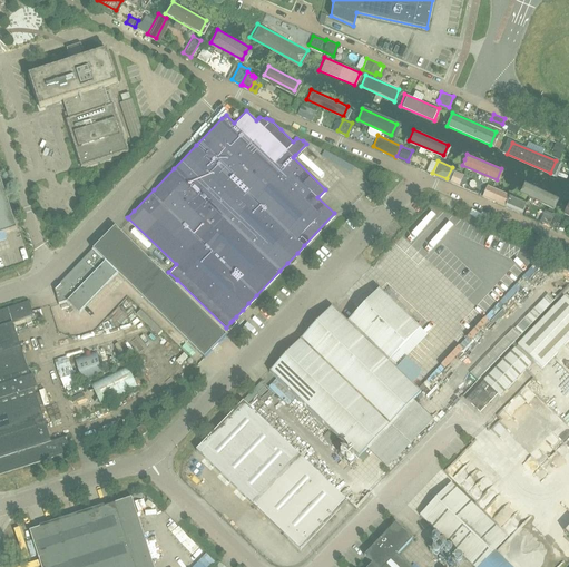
[(447,178),(458,184),(463,173),(453,168),(454,168),(452,167),(447,178)]
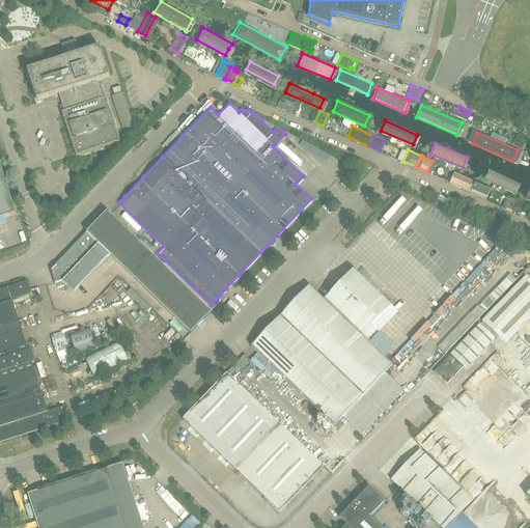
[(0,216),(15,211),(0,165),(0,216)]
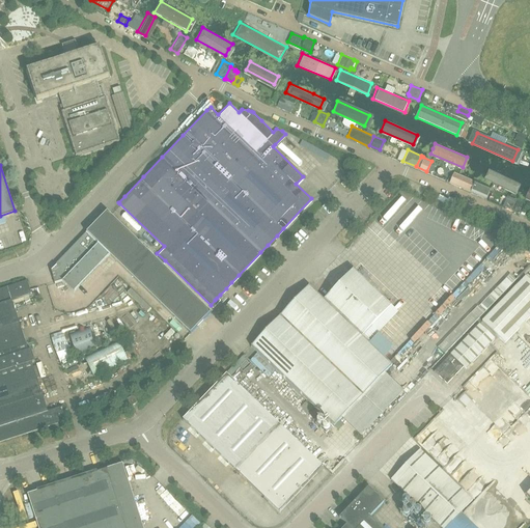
[(489,168),(483,179),(512,192),(518,181),(489,168)]
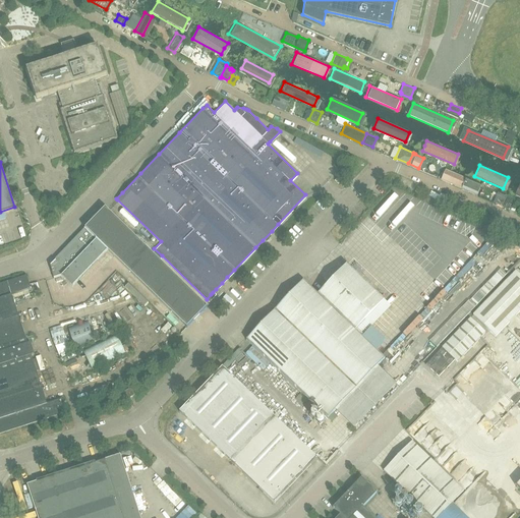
[(440,178),(458,185),(463,175),(445,167),(440,178)]
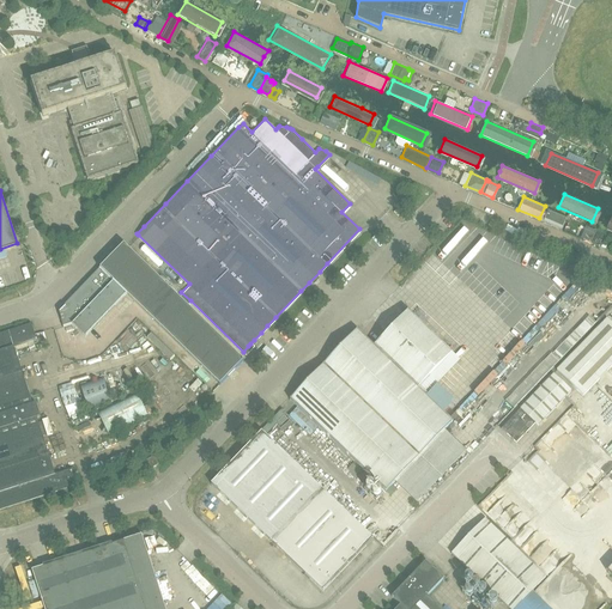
[(539,218),(561,227),(565,214),(545,206),(539,218)]
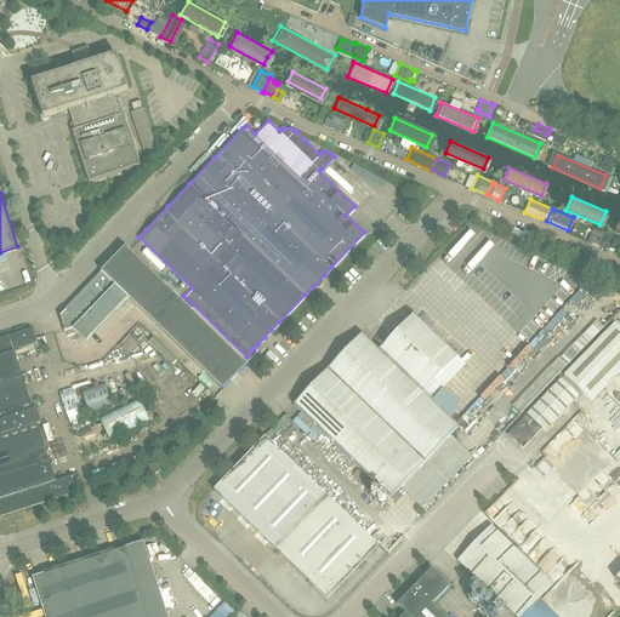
[(587,238),(598,243),(603,232),(592,227),(587,238)]
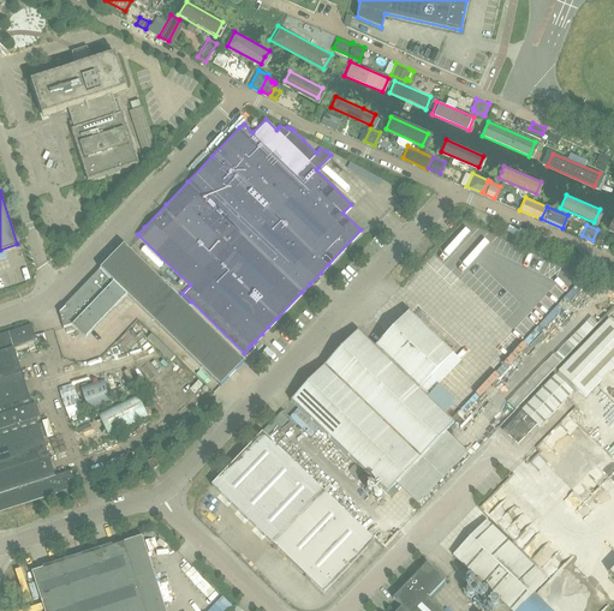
[(598,229),(594,241),(600,244),(604,233),(598,229)]
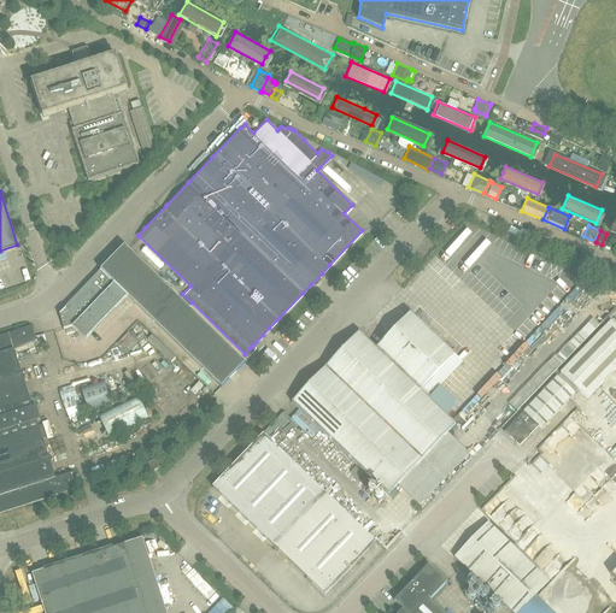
[(127,294),(221,384),(244,360),(188,306),(192,302),(182,294),(180,298),(128,247),(124,243),(100,267),(127,294)]
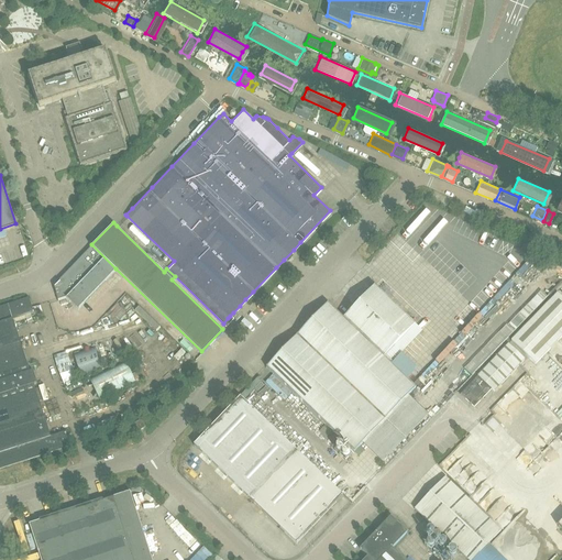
[(54,284),(56,292),(57,297),(65,296),(78,308),(116,268),(91,244),(54,284)]
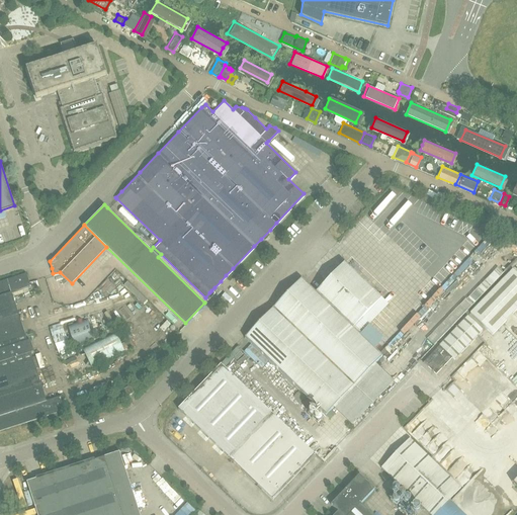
[(491,232),(474,249),(478,253),(494,235),(491,232)]
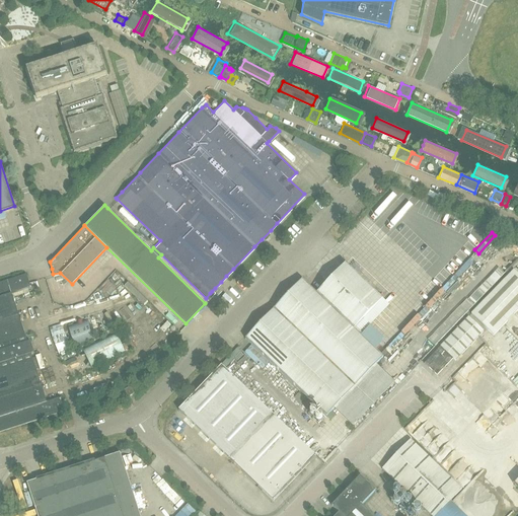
[(468,255),(452,274),(456,278),(472,260),(468,255)]
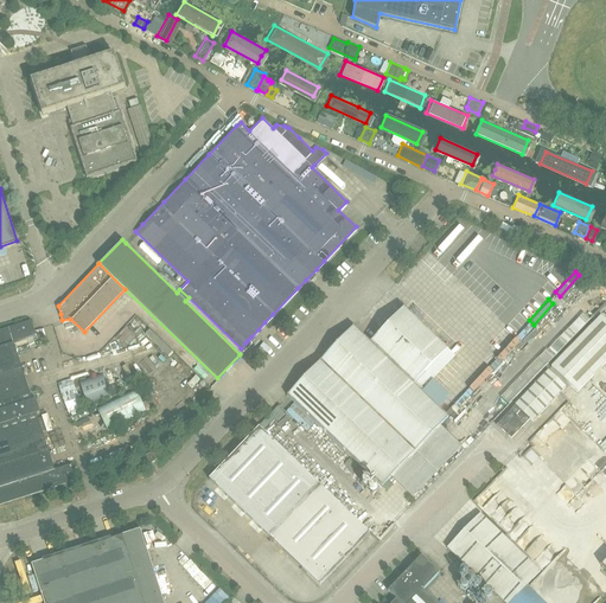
[(352,324),(331,345),(286,392),(381,483),(447,415),(444,411),(413,382),(446,346),(403,305),(369,340),(352,324)]
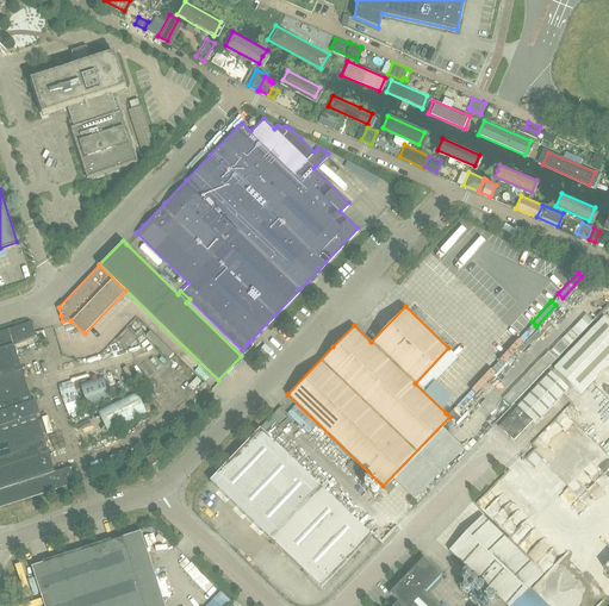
[(291,343),(315,322),(308,314),(285,336),(291,343)]
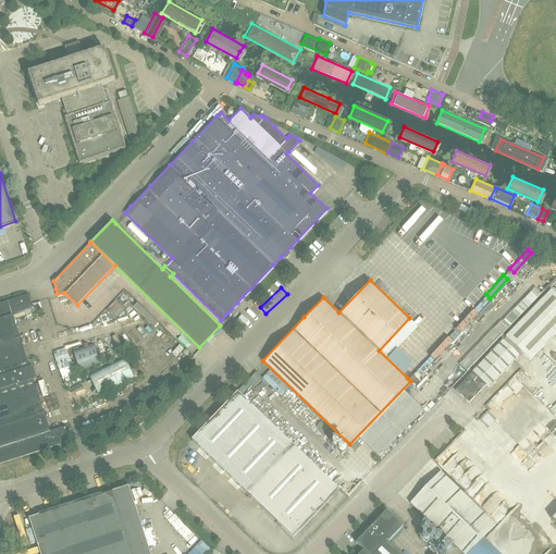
[(555,292),(551,287),(505,334),(529,357),(555,329),(555,292)]
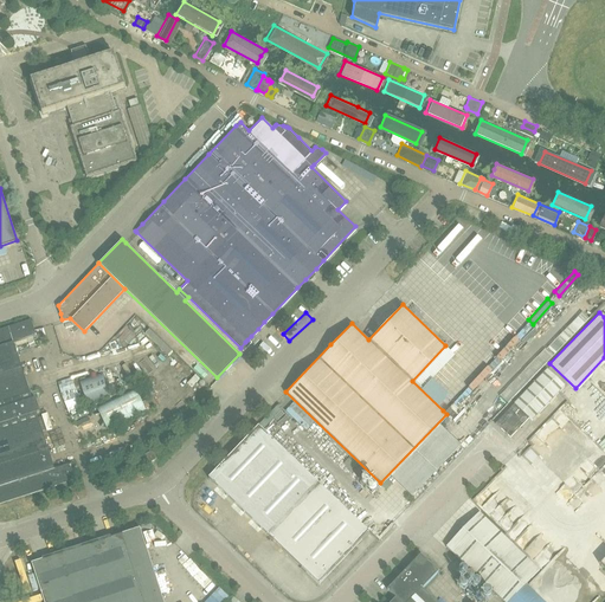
[(0,500),(76,477),(71,460),(53,466),(36,410),(39,409),(34,395),(31,396),(13,341),(34,334),(33,328),(30,317),(0,327),(0,500)]
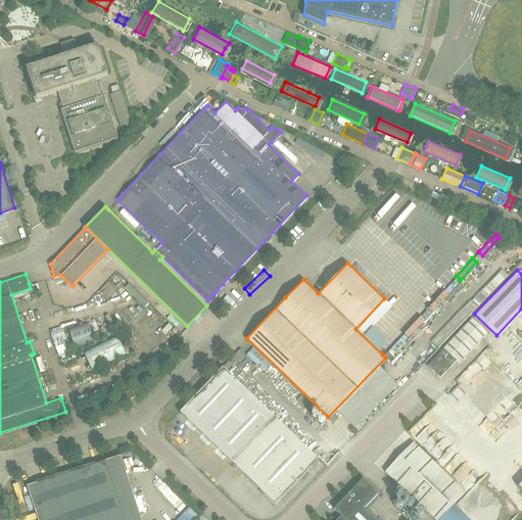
[(460,280),(456,276),(439,293),(443,297),(460,280)]
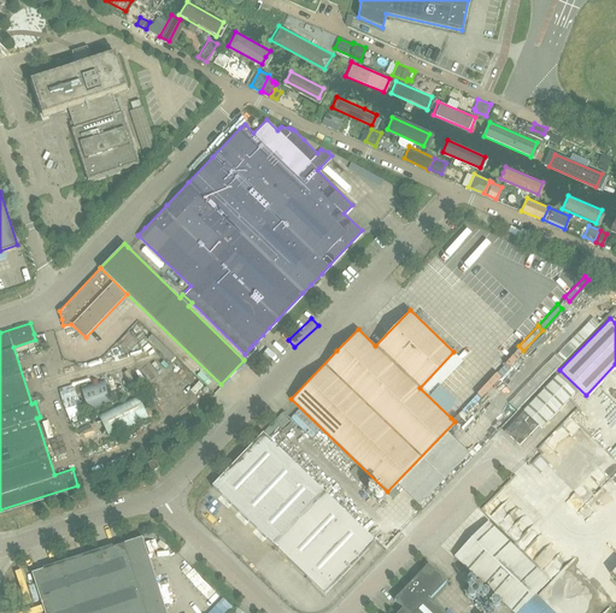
[(68,340),(76,336),(74,329),(65,332),(68,340)]
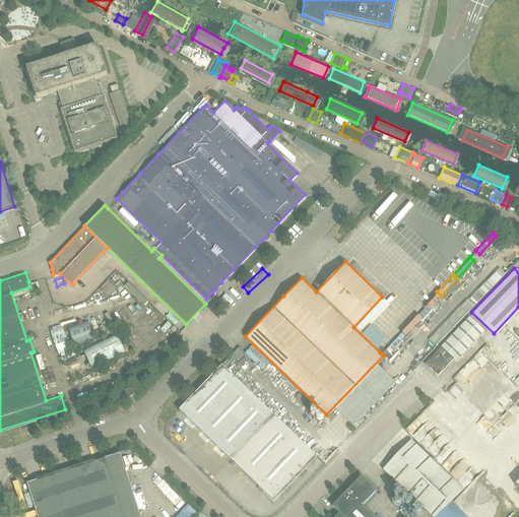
[(401,331),(404,335),(422,317),(417,313),(401,331)]
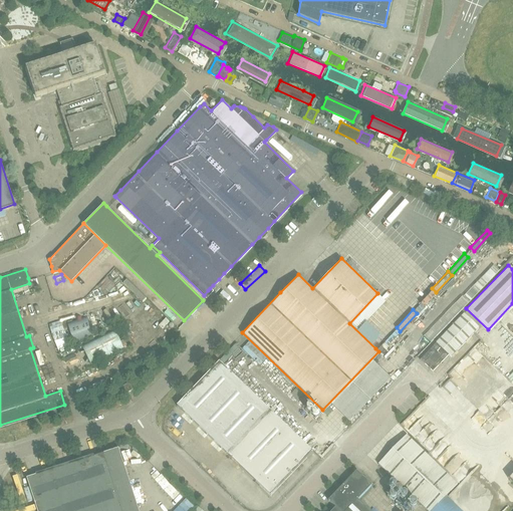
[(432,368),(448,352),(450,354),(473,331),(478,325),(464,311),(420,357),(432,368)]
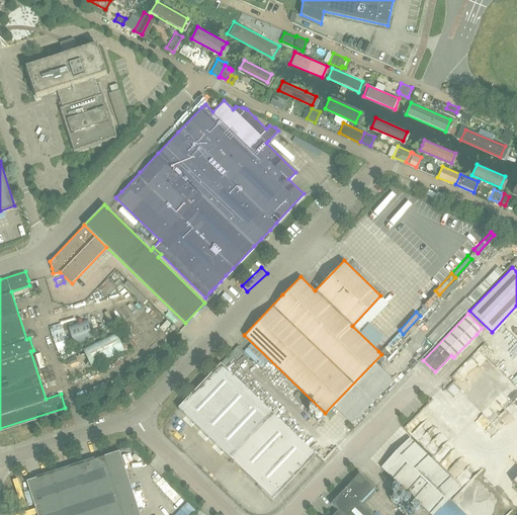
[(86,317),(67,323),(73,342),(92,336),(86,317)]
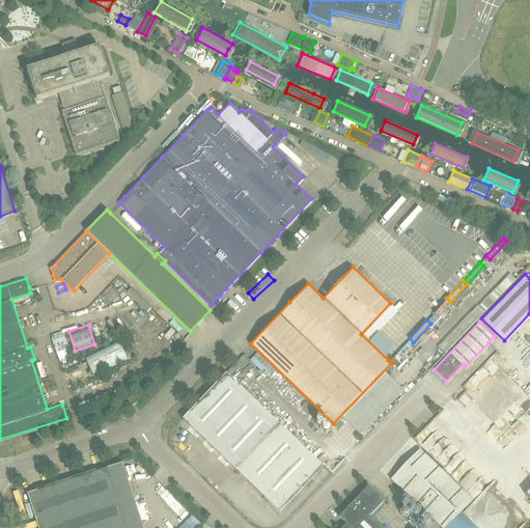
[(53,331),(55,341),(65,339),(63,330),(53,331)]
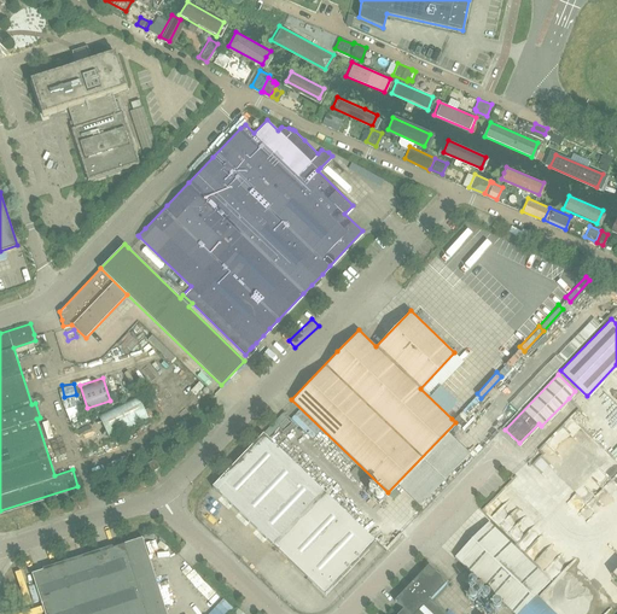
[(135,392),(97,413),(110,438),(149,419),(135,392)]
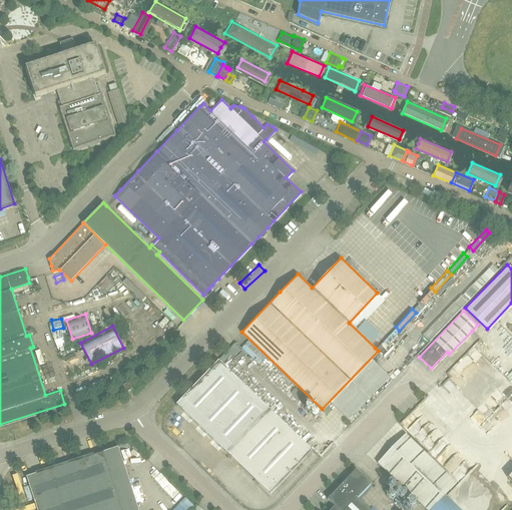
[(396,327),(375,348),(378,351),(399,331),(396,327)]
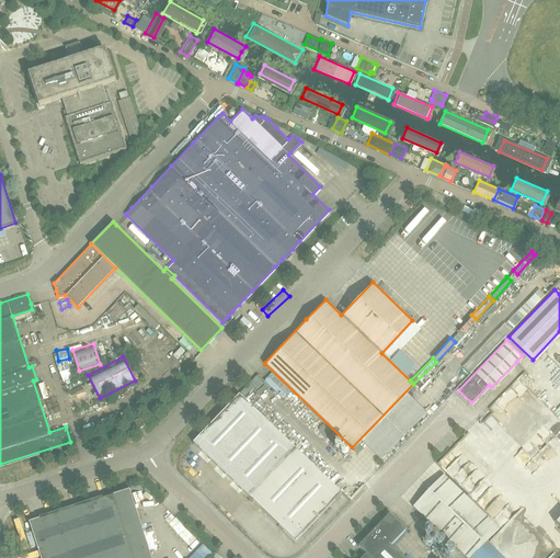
[(127,387),(129,390),(141,384),(139,380),(127,387)]
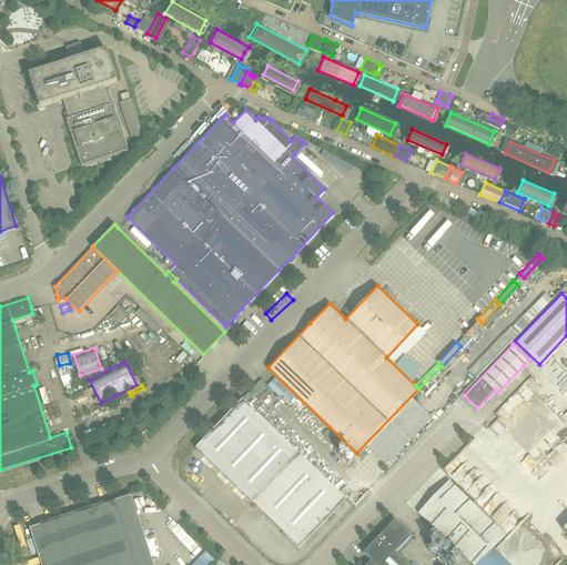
[(345,496),(297,452),(242,397),(211,430),(266,484),(252,500),(297,545),(345,496)]
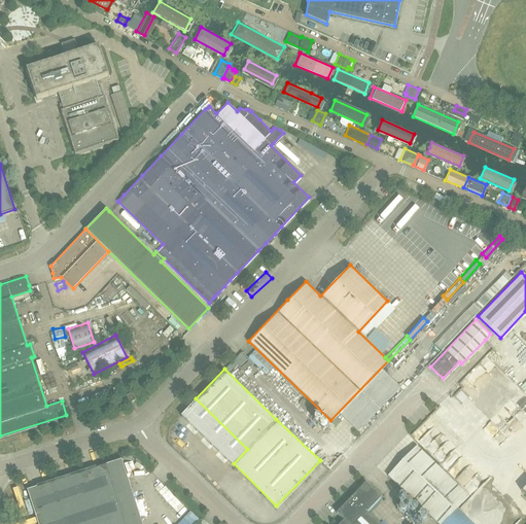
[(126,393),(130,399),(135,396),(131,390),(126,393)]
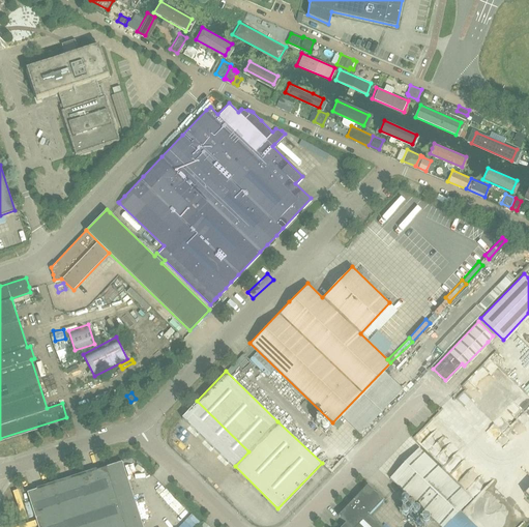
[(389,476),(397,482),(442,526),(459,508),(470,497),(439,467),(418,446),(389,476)]
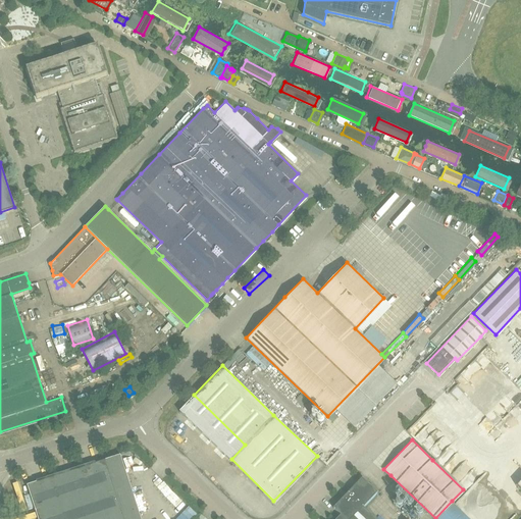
[(37,518),(141,518),(119,453),(102,459),(81,466),(74,468),(46,477),(29,482),(27,483),(35,510),(37,518)]
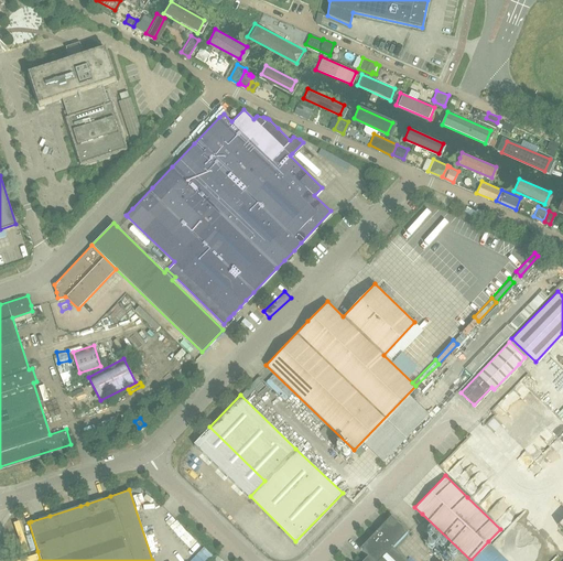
[(390,515),(359,547),(368,554),(361,560),(407,560),(391,547),(407,530),(390,515)]
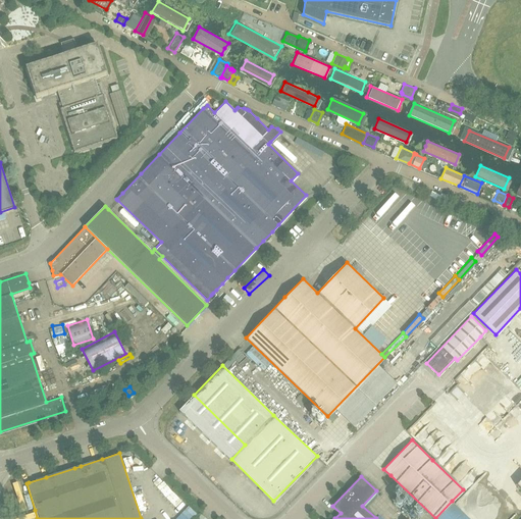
[(470,518),(452,501),(435,518),(434,518),(470,518)]
